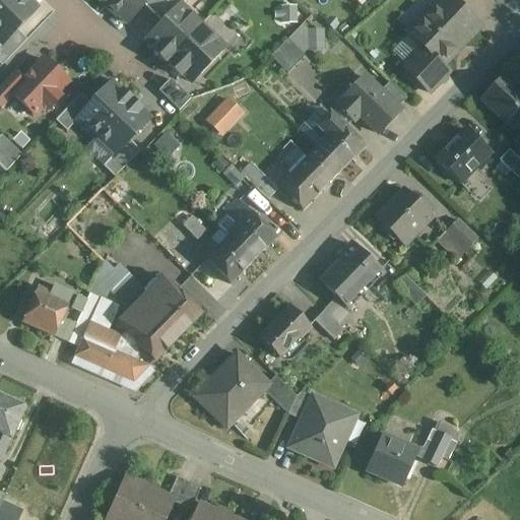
[(0,0),(0,8),(8,0),(0,0)]
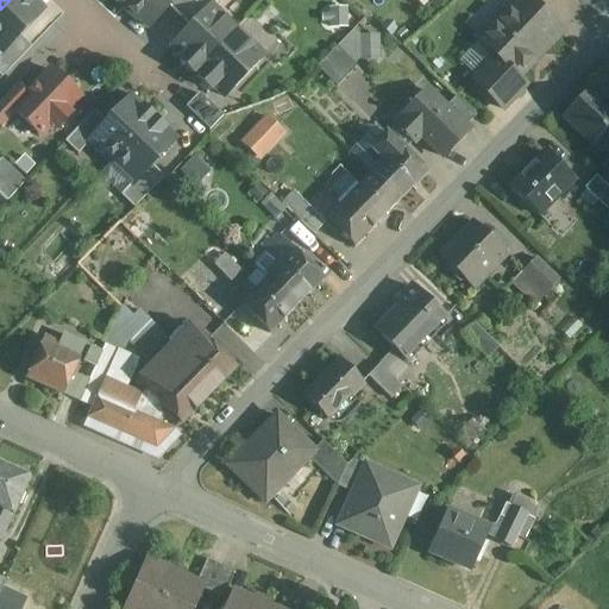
[(42,12),(29,0),(10,0),(0,10),(0,48),(4,51),(19,36),(42,12)]
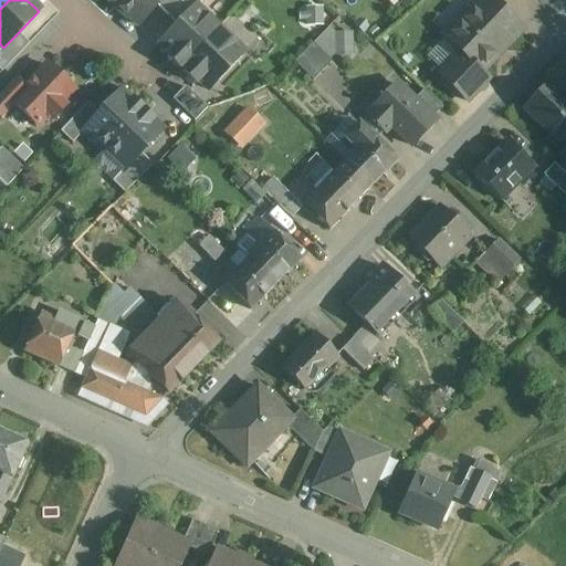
[(137,25),(161,0),(122,0),(115,8),(125,18),(127,16),(137,25)]
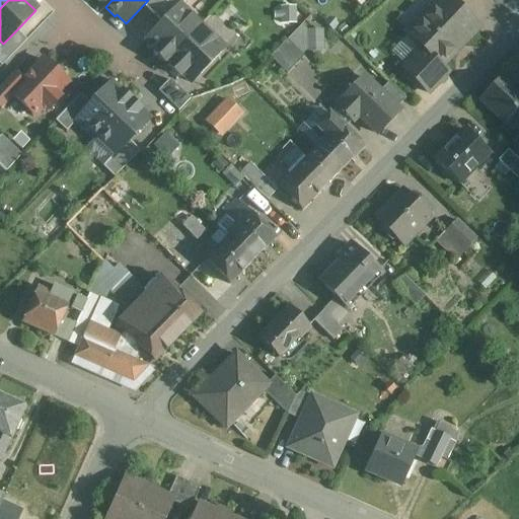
[(168,0),(153,15),(162,23),(179,6),(180,7),(187,0),(168,0)]
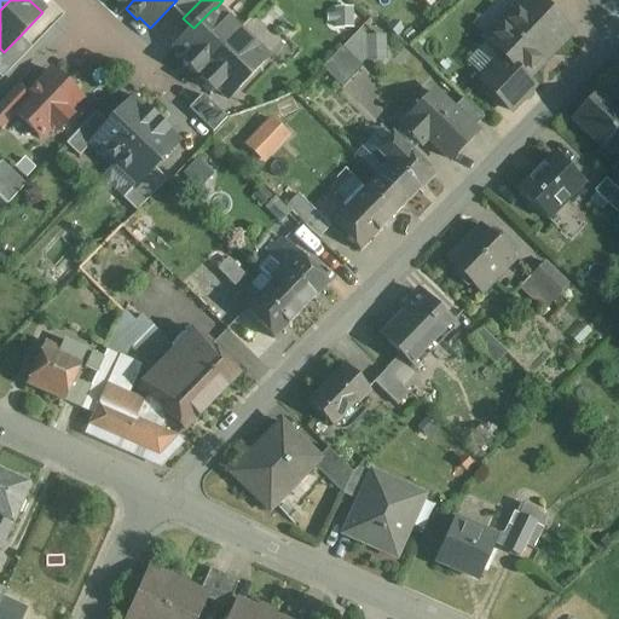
[(479,81),(509,110),(533,86),(527,80),(572,35),(541,5),(536,0),(525,0),(487,40),(504,57),(479,81)]
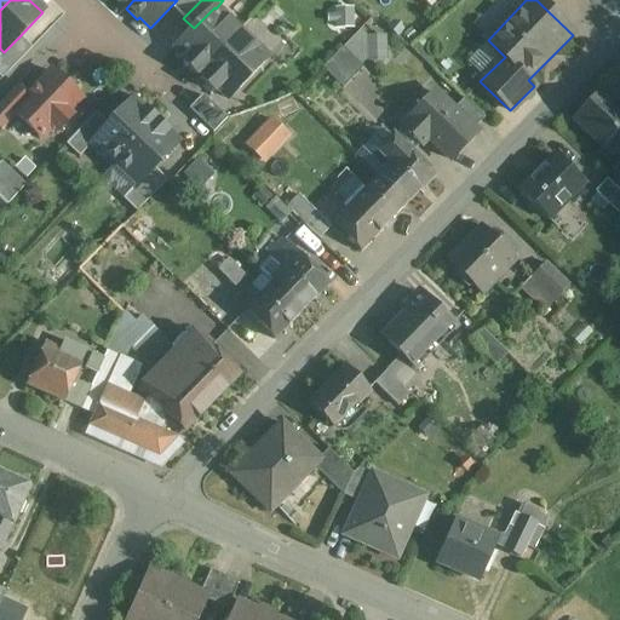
[(194,28),(174,49),(185,58),(182,62),(196,75),(200,72),(239,32),(216,9),(214,7),(194,28)]
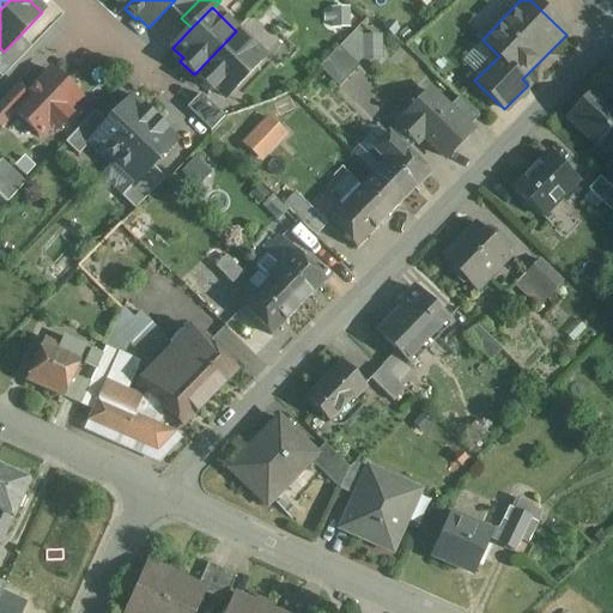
[(236,31),(198,71),(201,74),(198,78),(211,91),(214,87),(225,97),(263,58),(236,31)]
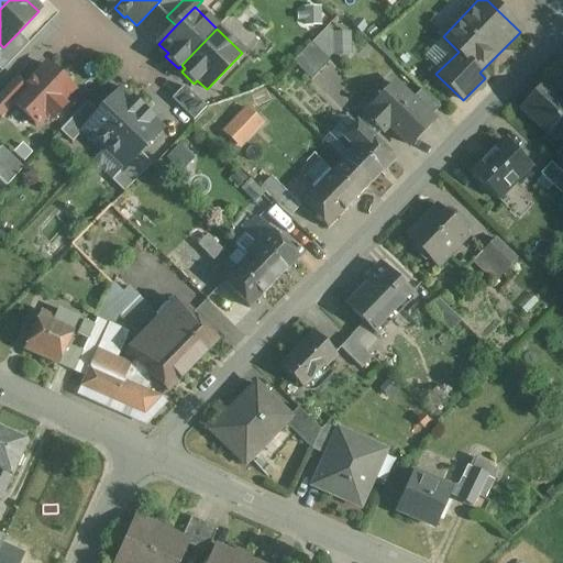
[(29,44),(18,33),(3,47),(0,51),(0,53),(10,63),(29,44)]
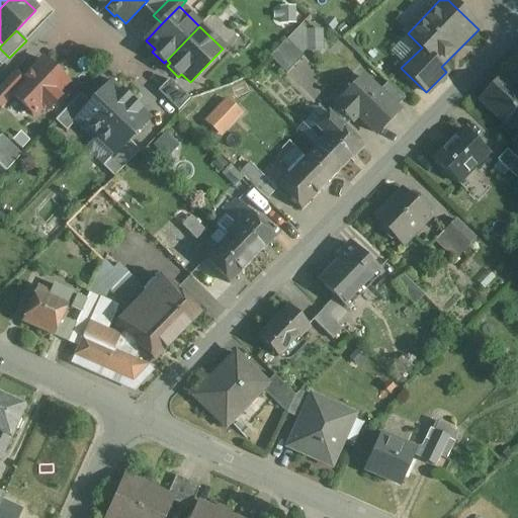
[(286,39),(269,57),(286,73),(304,56),(286,39)]
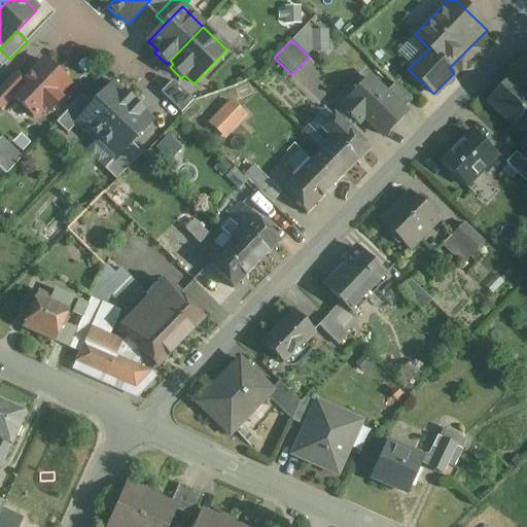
[(68,83),(43,61),(24,81),(10,95),(13,98),(35,117),(45,107),(49,111),(61,100),(56,96),(68,83)]
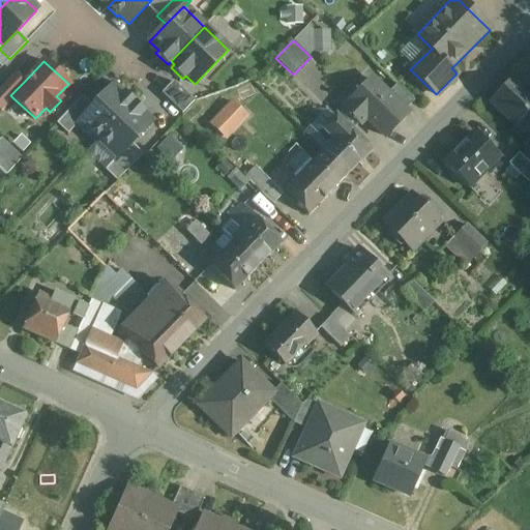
[(15,72),(0,87),(0,110),(1,112),(13,98),(10,95),(24,82),(15,72)]
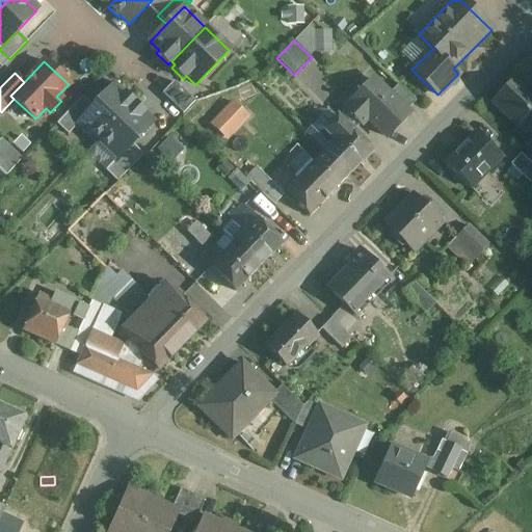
[(531,109),(531,86),(516,73),(488,103),(514,128),(531,109)]
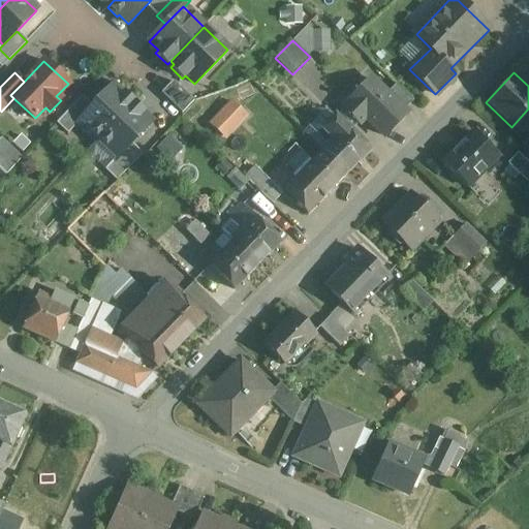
[(365,117),(384,135),(406,114),(403,111),(385,94),(371,80),(343,107),(359,123),(365,117)]
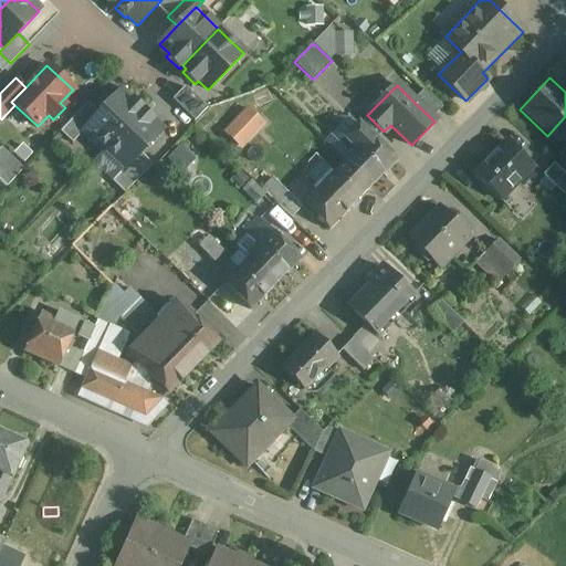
[(207,107),(185,87),(171,100),(195,122),(207,107)]
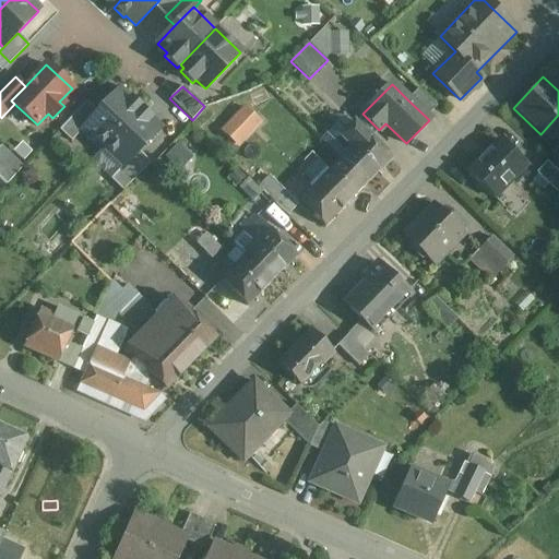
[(97,111),(81,130),(81,131),(100,150),(141,108),(140,107),(140,108),(132,100),(132,99),(131,98),(130,98),(120,88),(97,111)]
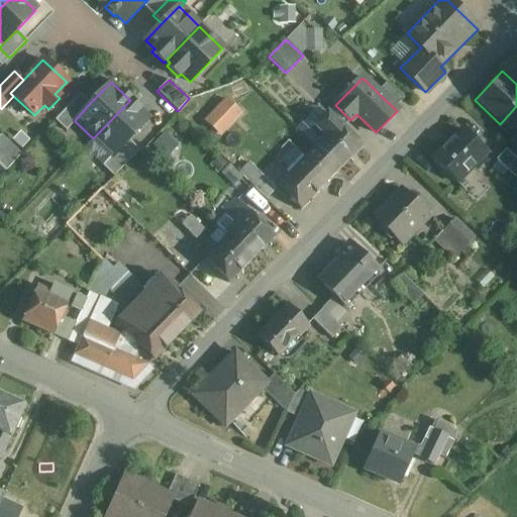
[(386,83),(377,92),(394,108),(403,100),(386,83)]
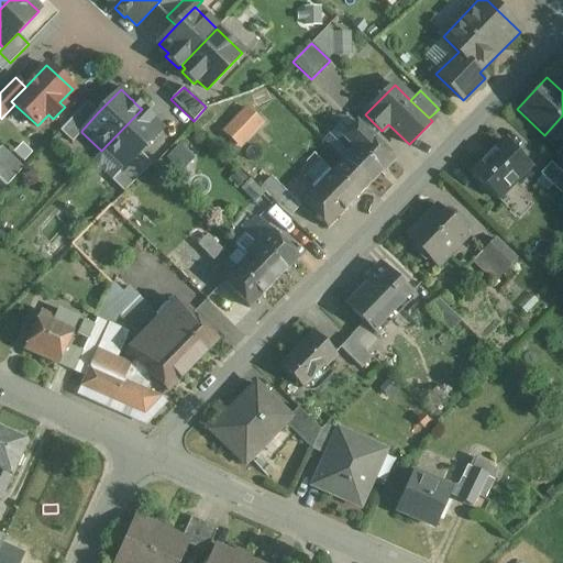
[(87,102),(59,131),(72,142),(81,132),(81,131),(98,112),(87,102)]
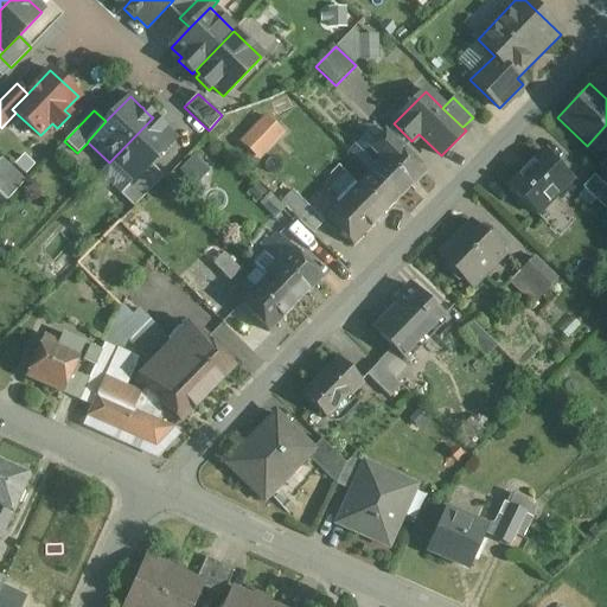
[(282,131),(266,116),(242,142),(257,157),(282,131)]
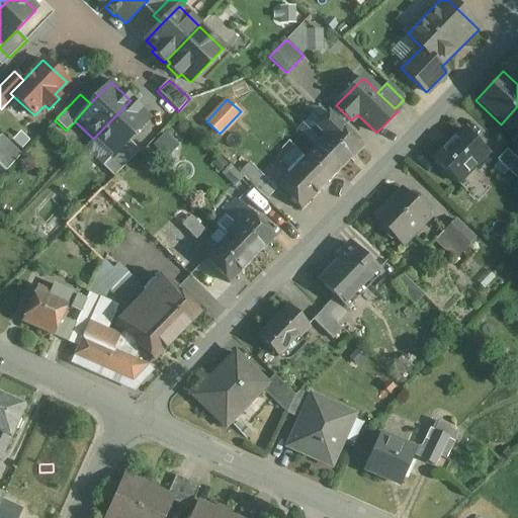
[(131,100),(93,139),(111,156),(112,157),(128,140),(149,118),(140,109),(139,108),(131,101),(131,100)]
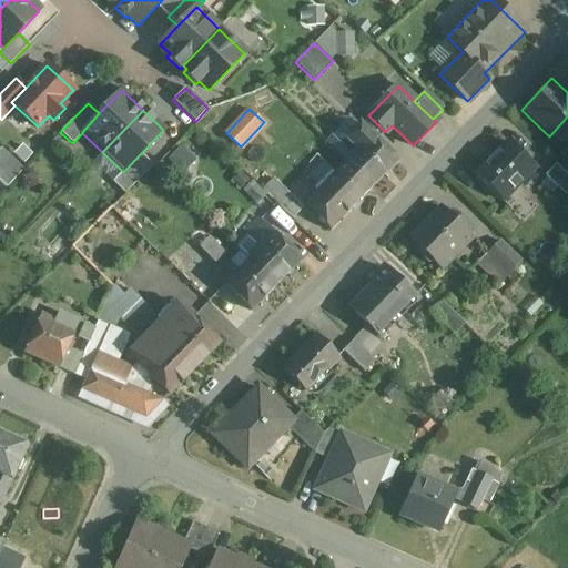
[(397,158),(363,127),(348,141),(356,149),(345,160),(371,186),(397,158)]
